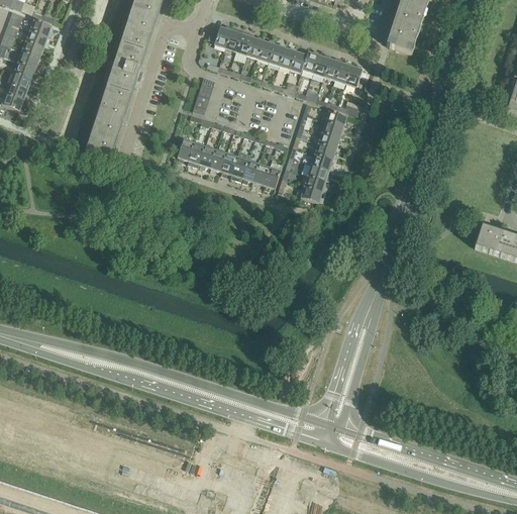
[(20,11),(24,1),(22,0),(13,0),(10,7),(20,11)]
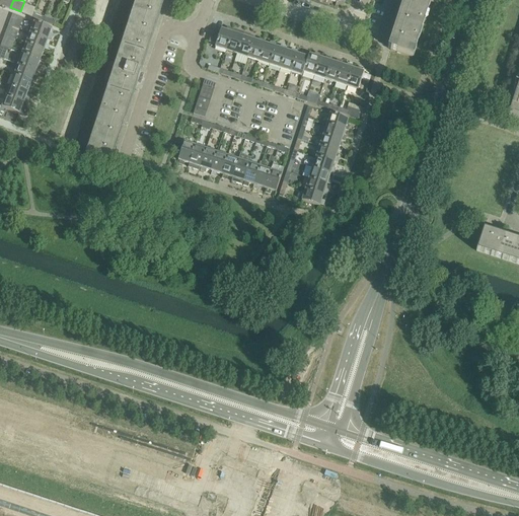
[(140,70),(162,0),(135,0),(84,156),(109,165),(137,81),(140,82),(144,71),(140,70)]
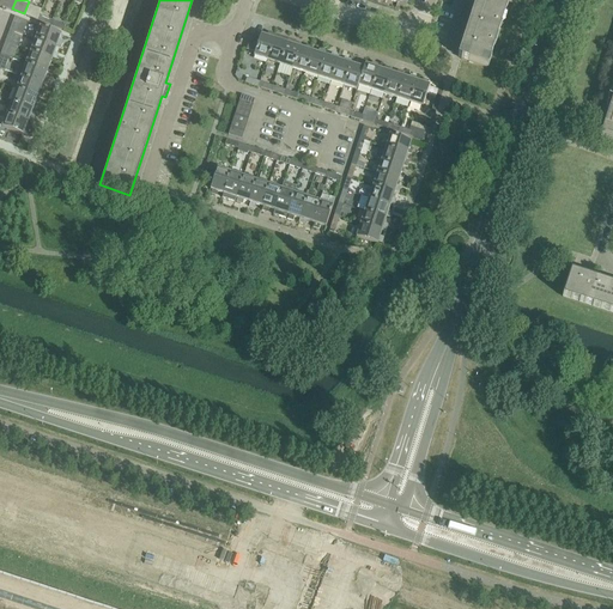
[(487,65),(507,0),(475,0),(457,55),(472,60),(487,65)]
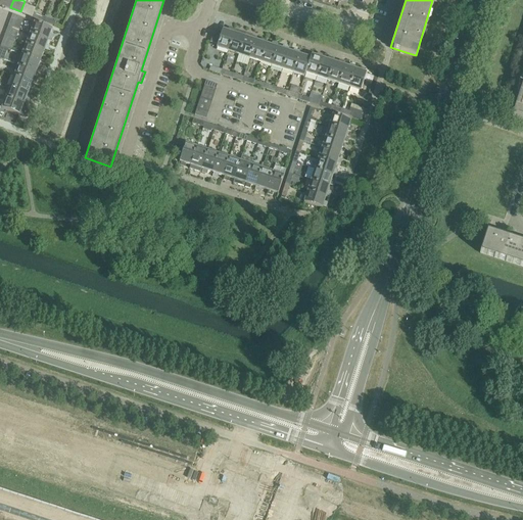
[(33,10),(35,5),(25,1),(20,11),(32,15),(33,10)]
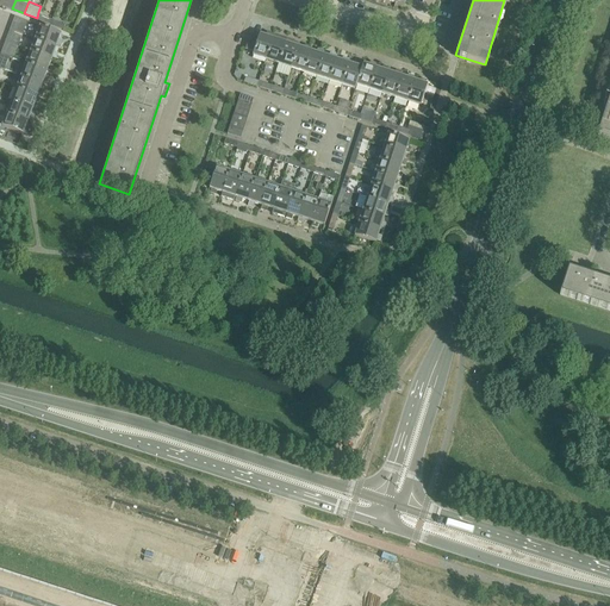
[(49,23),(51,17),(38,12),(37,18),(49,23)]
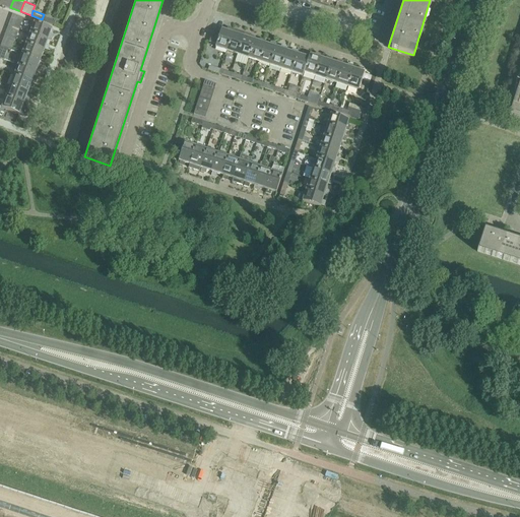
[(19,26),(22,17),(23,16),(12,12),(8,23),(12,25),(12,24),(19,26)]
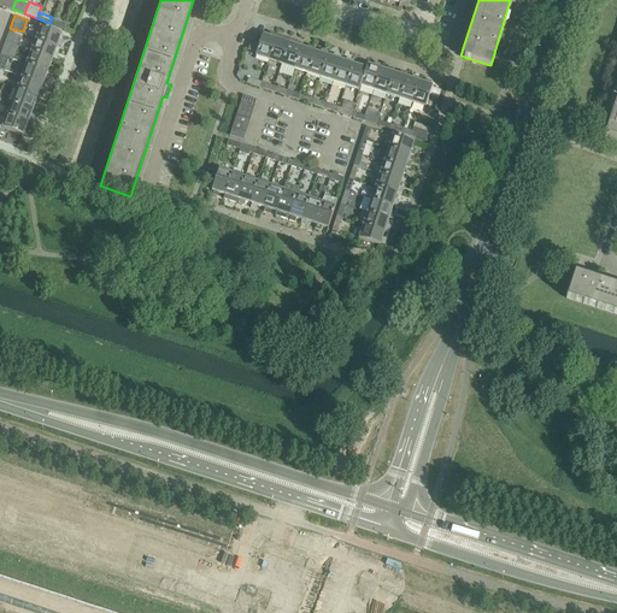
[(62,28),(64,22),(52,17),(50,23),(62,28)]
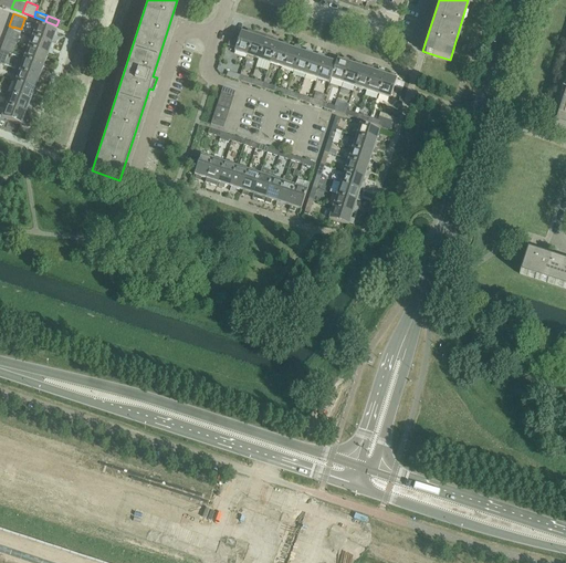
[(54,35),(55,30),(37,22),(32,35),(51,42),(55,43),(56,39),(55,35),(54,35)]
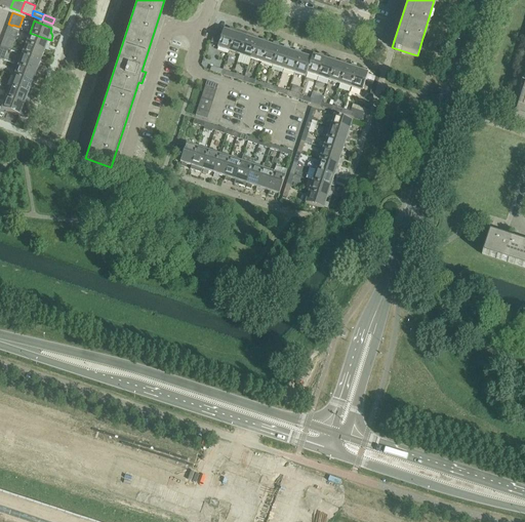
[(14,39),(18,29),(12,27),(12,26),(8,24),(4,35),(14,39)]
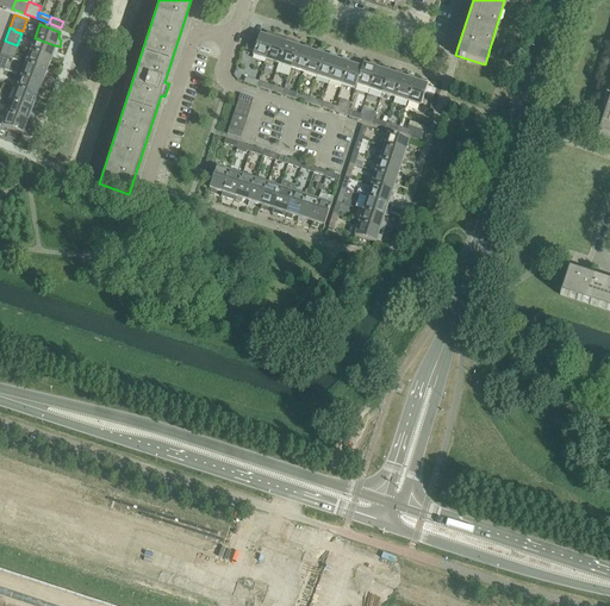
[(266,57),(274,32),(268,30),(266,35),(260,32),(259,35),(250,32),(244,48),(254,50),(253,52),(266,57)]
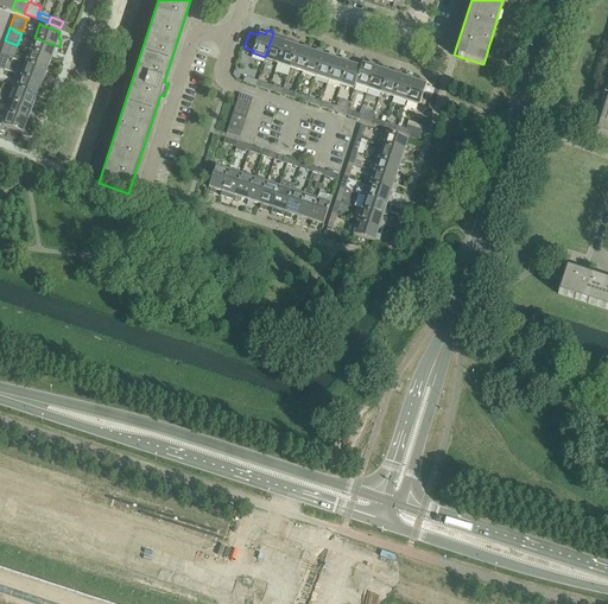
[(277,61),(285,36),(273,32),(265,57),(277,61)]
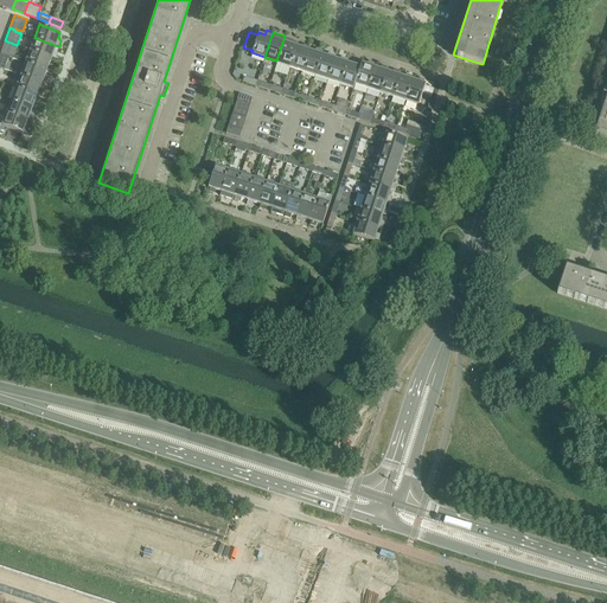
[(289,65),(298,40),(285,36),(276,61),(289,65)]
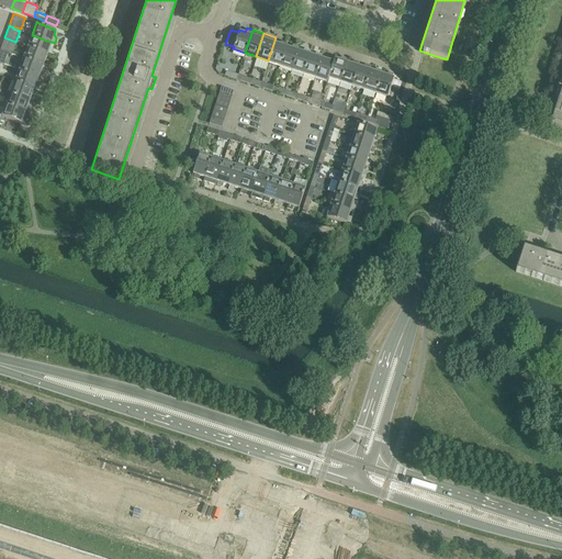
[(48,48),(51,43),(51,42),(32,35),(27,46),(46,53),(47,52),(51,53),(53,49),(48,48)]
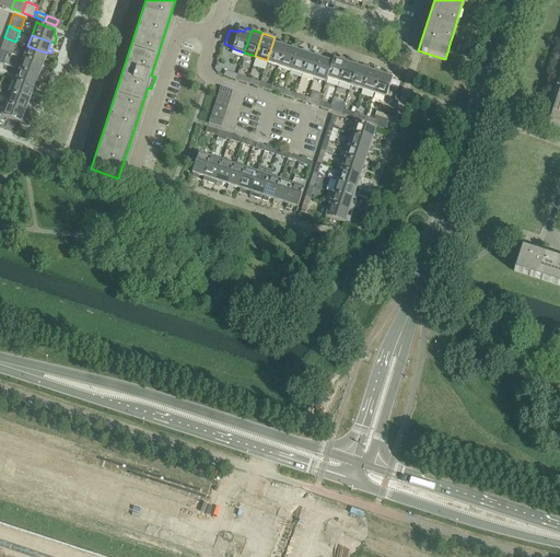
[(12,51),(15,42),(4,37),(0,47),(0,48),(4,50),(4,49),(12,51)]
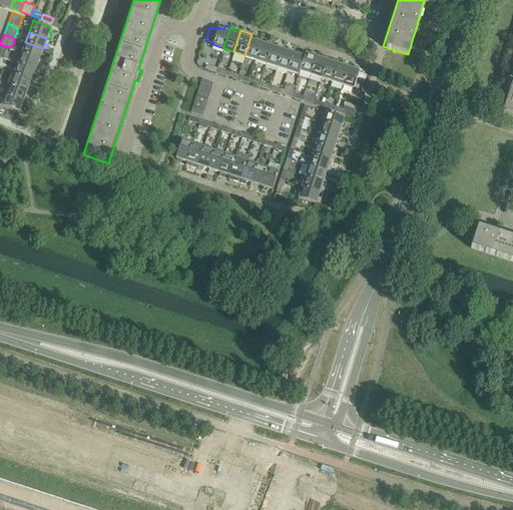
[(255,58),(261,41),(260,41),(261,37),(258,36),(255,39),(251,38),(252,34),(251,34),(244,55),(255,58)]
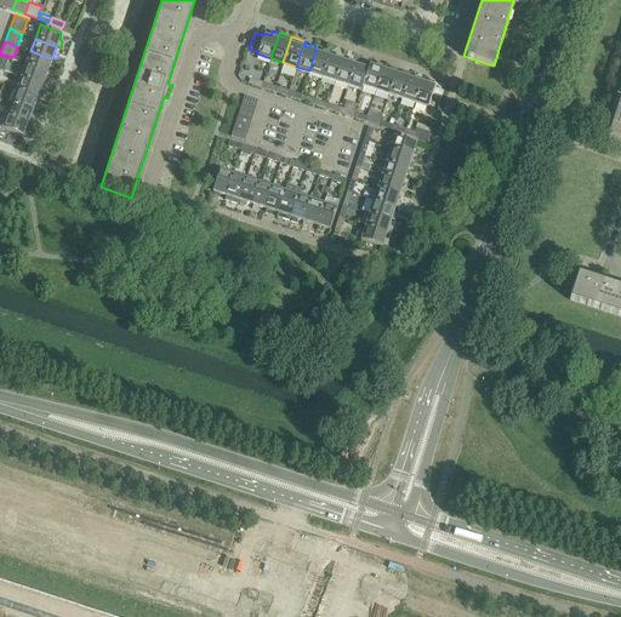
[(322,75),(329,55),(328,53),(329,50),(324,47),(323,52),(315,50),(309,70),(322,75)]
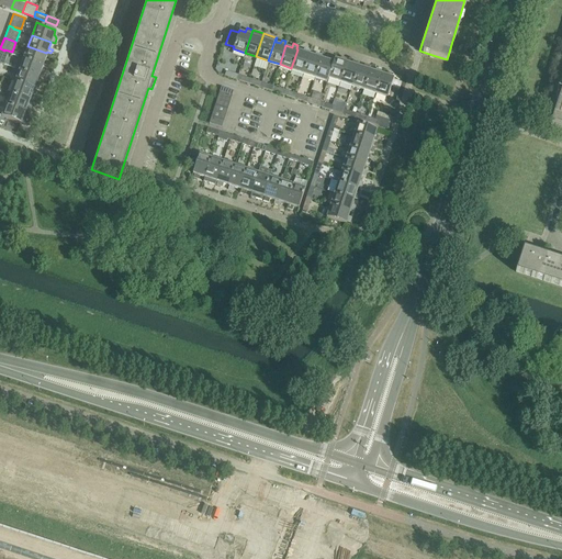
[(44,60),(46,53),(27,46),(23,57),(42,65),(43,64),(46,65),(47,62),(44,60)]
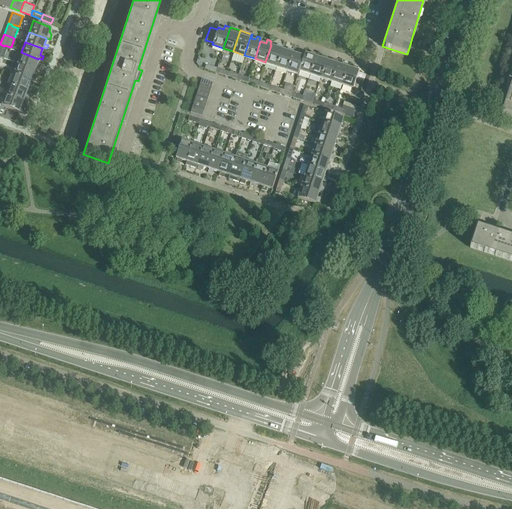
[(276,65),(282,48),(280,48),(282,44),(278,43),(277,47),(271,45),(265,62),(276,65)]
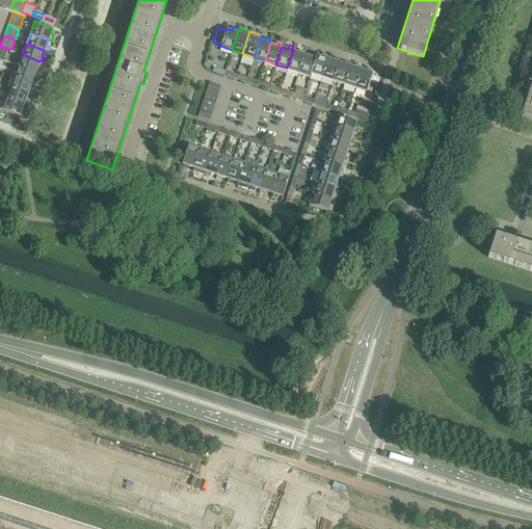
[(297,72),(303,54),(302,53),(303,50),(299,49),(297,50),(297,51),(293,50),(287,68),(297,72)]
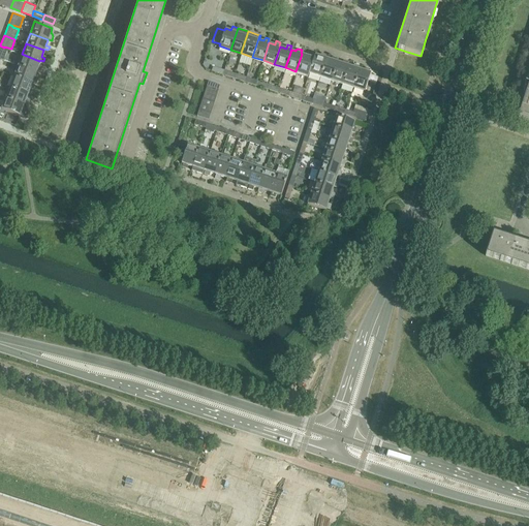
[(307,74),(308,71),(313,57),(312,57),(313,53),(309,52),(308,56),(302,54),(296,71),(307,74)]
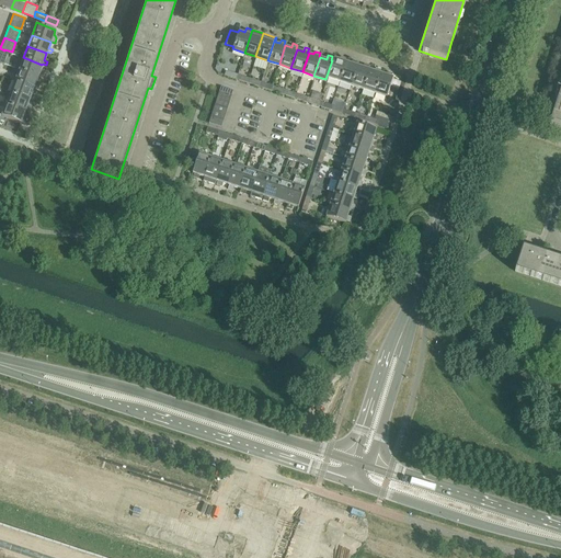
[(340,80),(345,60),(344,60),(346,56),(342,55),(341,59),(333,57),(332,60),(327,76),(340,80)]
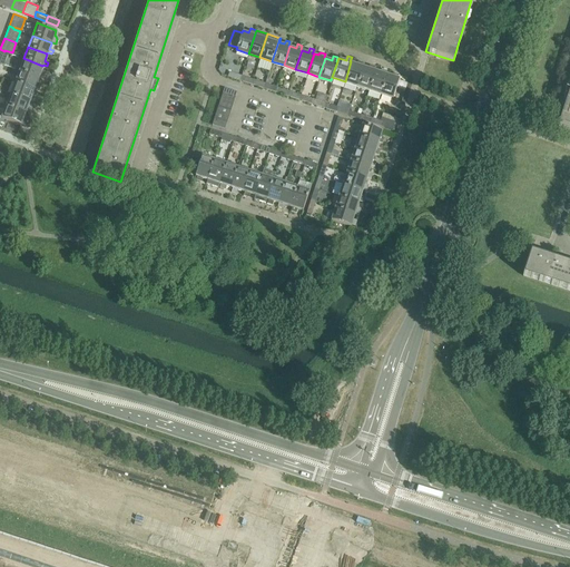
[(40,72),(42,66),(23,58),(19,70),(38,78),(39,76),(42,78),(45,74),(40,72)]
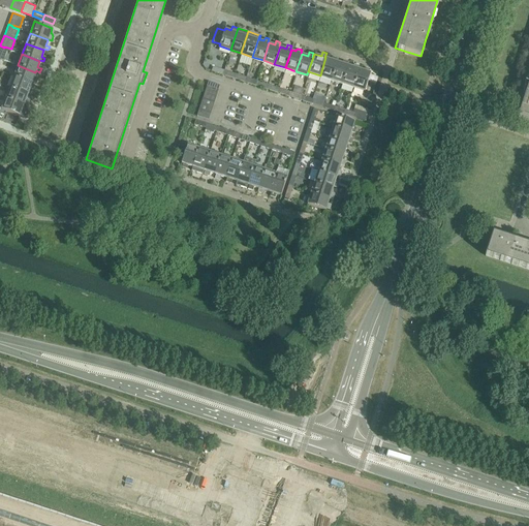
[(331,79),(337,61),(336,60),(337,57),(333,55),(332,59),(325,57),(320,75),(331,79)]
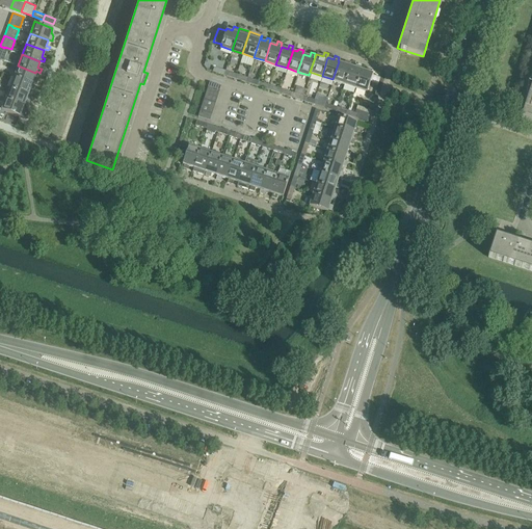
[(344,83),(350,64),(348,64),(350,60),(346,59),(345,63),(339,61),(333,79),(344,83)]
